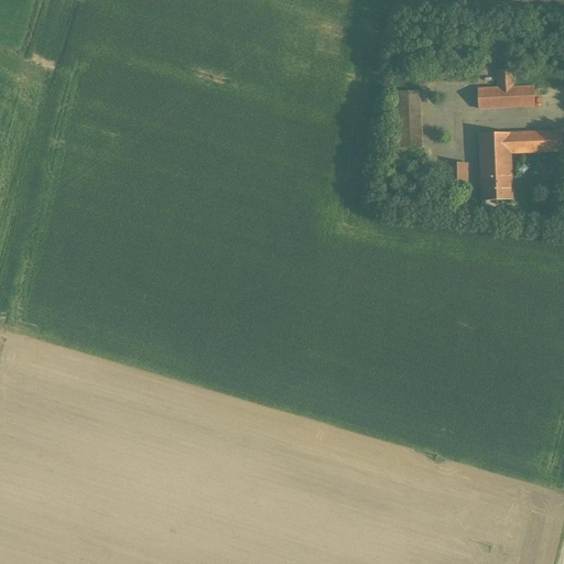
[(513,71),(496,72),(497,88),(477,89),(478,109),(534,107),(533,87),(514,88),(513,71)]
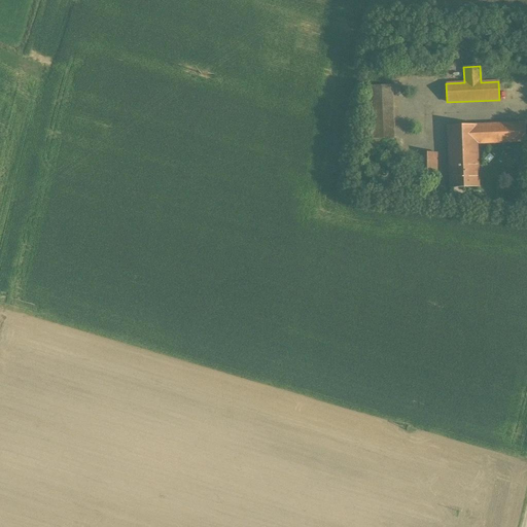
[(391,85),(371,86),(373,139),(394,138),(391,85)]
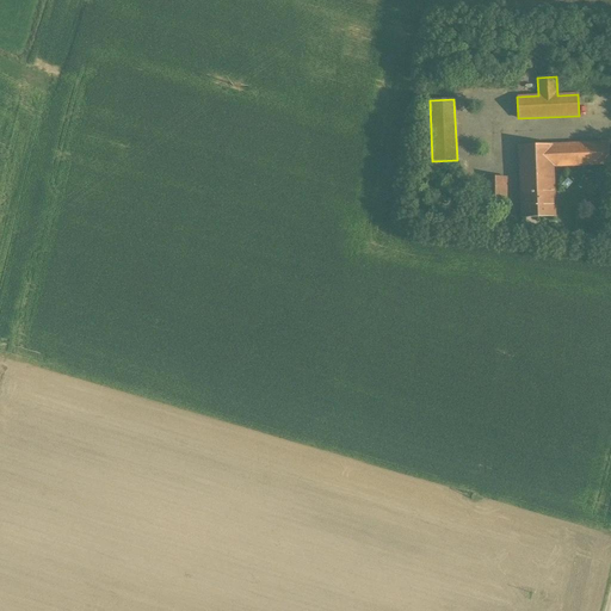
[(609,143),(519,147),(519,167),(553,166),(609,164),(609,143)]
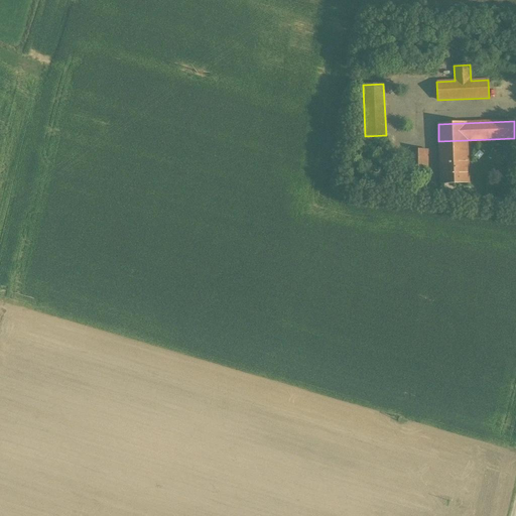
[(467,140),(438,141),(440,184),(468,183),(467,140)]
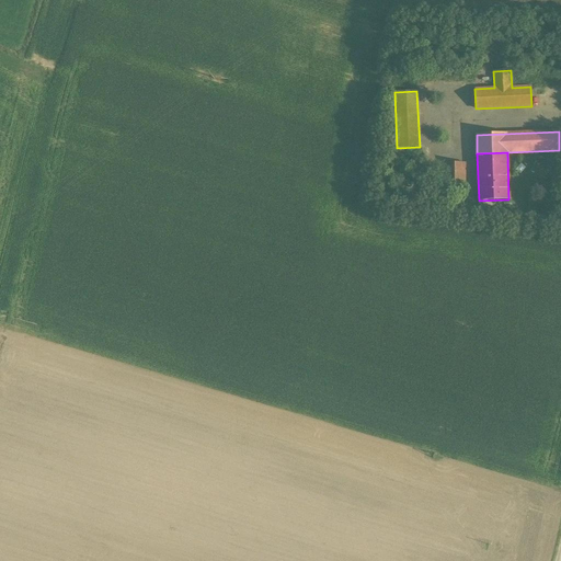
[(465,163),(445,163),(445,184),(464,184),(465,163)]
